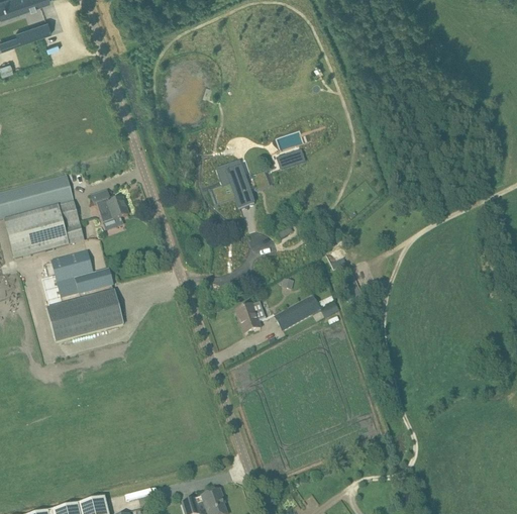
[(0,0),(0,8),(21,2),(22,7),(43,0),(0,0)]
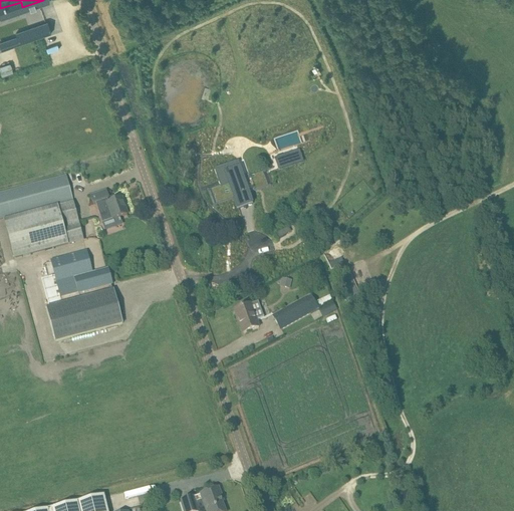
[(47,18),(15,28),(19,39),(51,29),(47,18)]
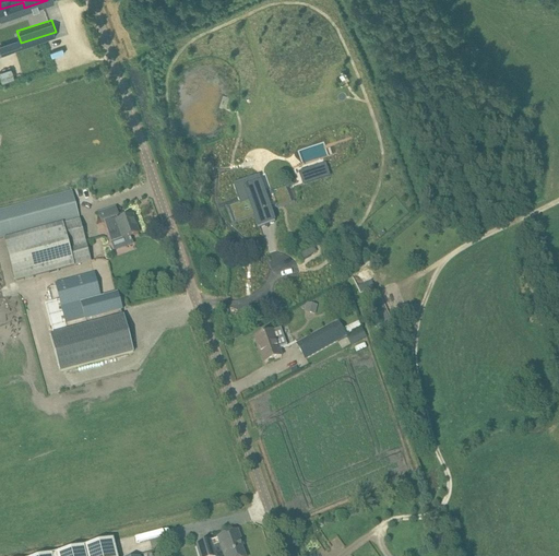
[(325,163),(300,170),(304,182),(329,174),(325,163)]
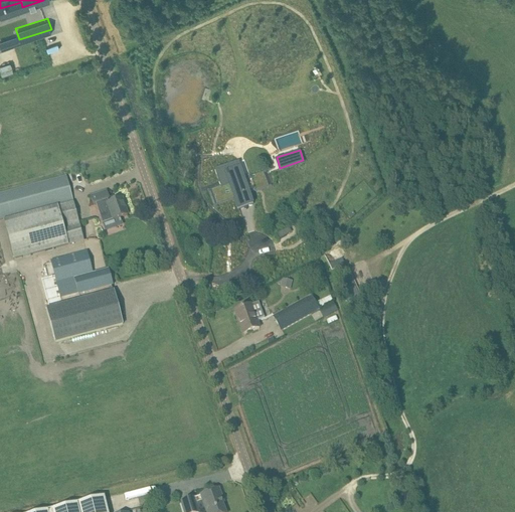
[(217,184),(206,188),(211,202),(229,196),(233,206),(244,202),(233,168),(224,171),(222,165),(211,169),(217,184)]
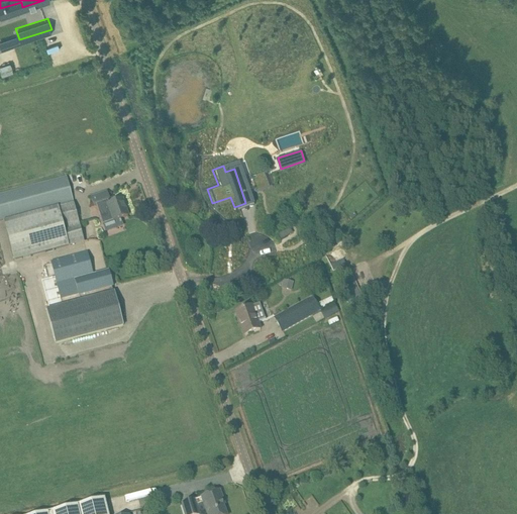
[(0,191),(0,216),(74,198),(67,175),(0,191)]
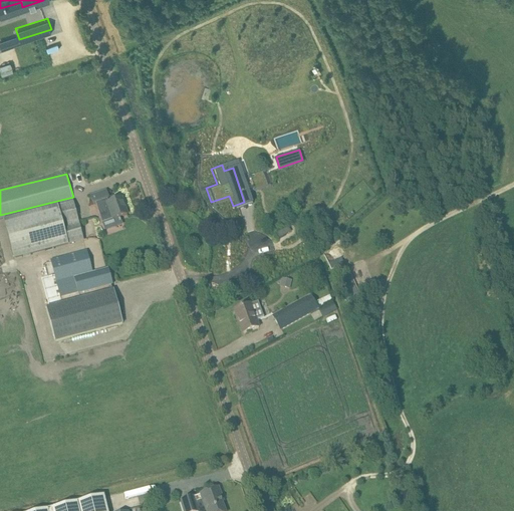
[(106,187),(89,193),(92,202),(95,201),(96,205),(99,212),(102,220),(113,216),(113,217),(115,224),(122,222),(119,214),(126,212),(121,196),(108,200),(107,197),(109,196),(106,187)]
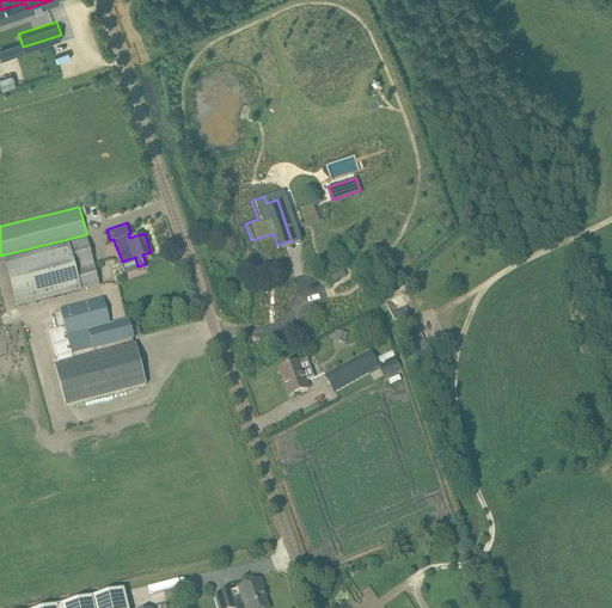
[(69,241),(4,258),(16,305),(81,288),(69,241)]
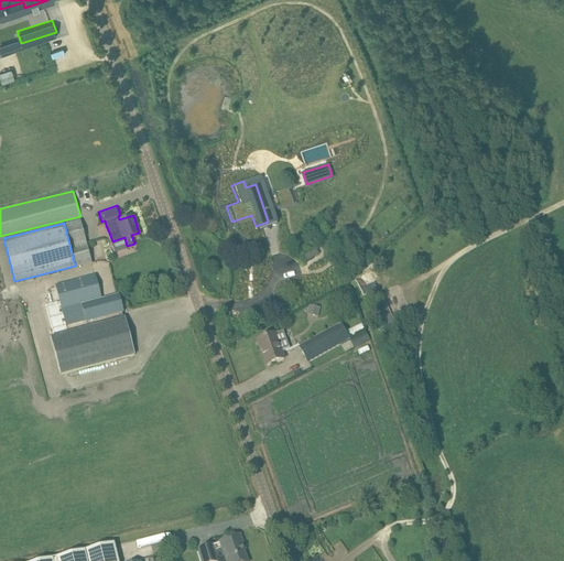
[(310,250),(303,254),(306,259),(313,256),(310,250)]
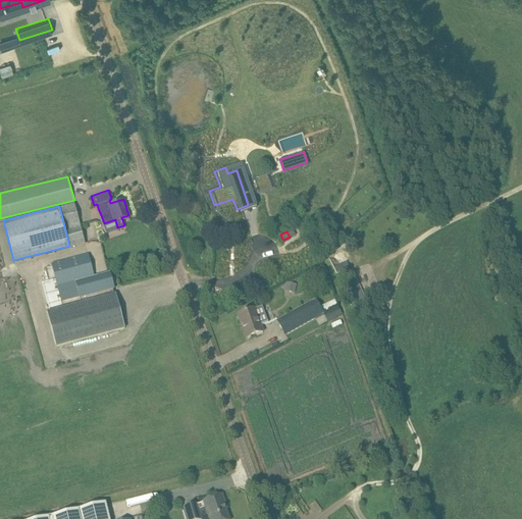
[(209,269),(216,283),(225,278),(226,279),(227,280),(228,280),(229,280),(230,281),(231,280),(232,280),(233,280),(235,279),(236,278),(236,277),(236,276),(236,275),(236,274),(236,273),(232,267),(261,252),(255,242),(236,252),(235,249),(218,251),(219,259),(214,262),(215,263),(211,265),(210,265),(210,266),(210,267),(210,268),(209,269)]
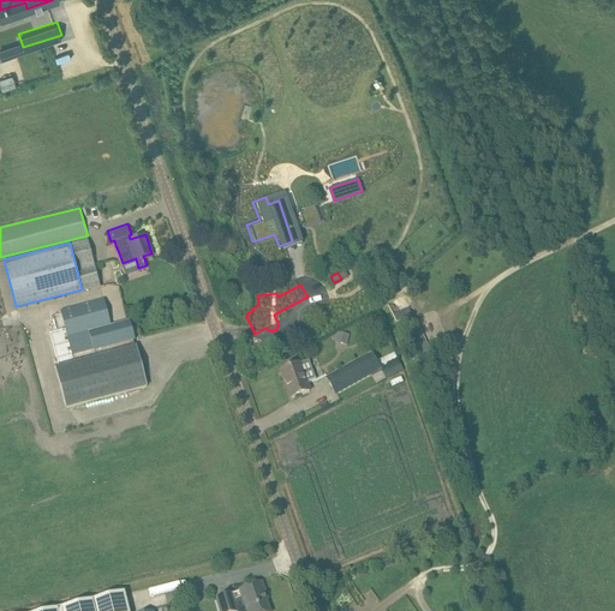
[(130,318),(112,324),(103,295),(60,307),(69,339),(89,334),(94,348),(135,337),(130,318)]
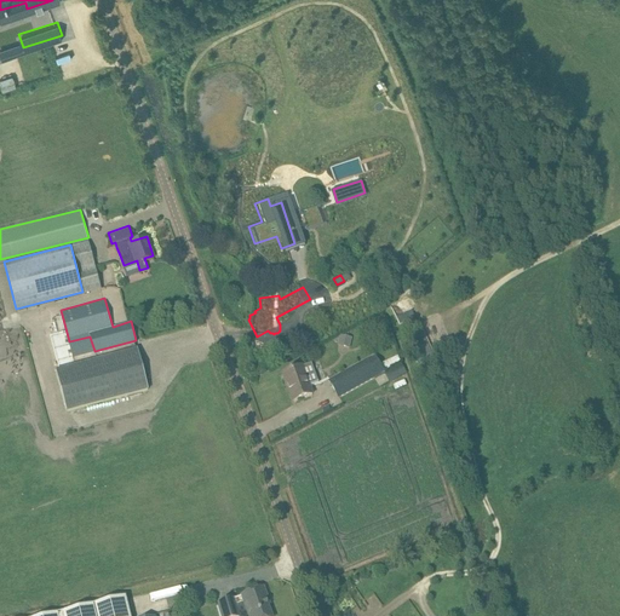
[(361,322),(365,330),(386,320),(383,311),(361,322)]
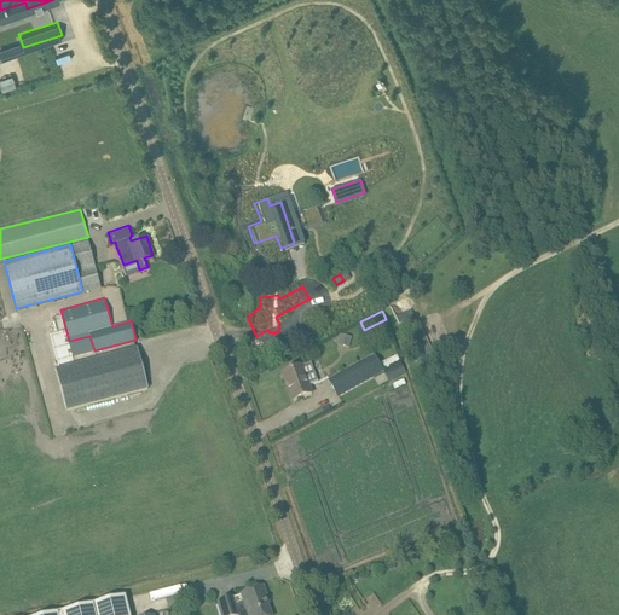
[(337,341),(350,343),(351,334),(339,331),(337,341)]
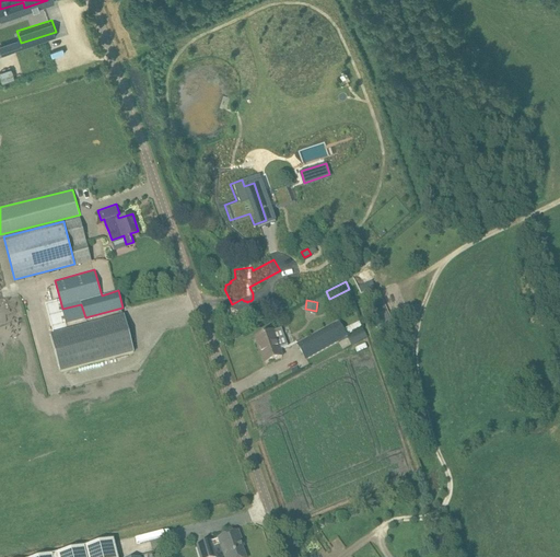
[(50,333),(59,369),(133,350),(124,313),(50,333)]
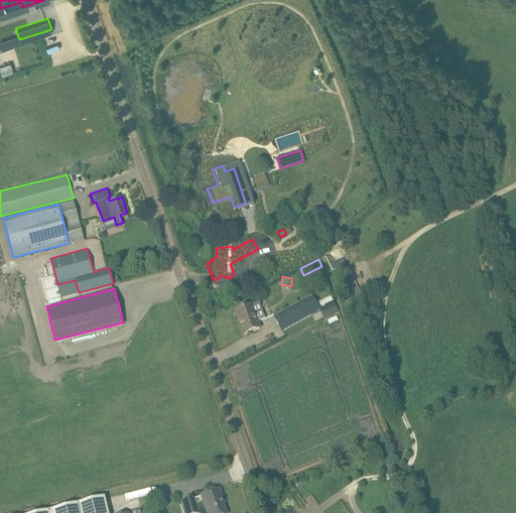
[(281,329),(311,311),(303,297),(274,314),(281,329)]
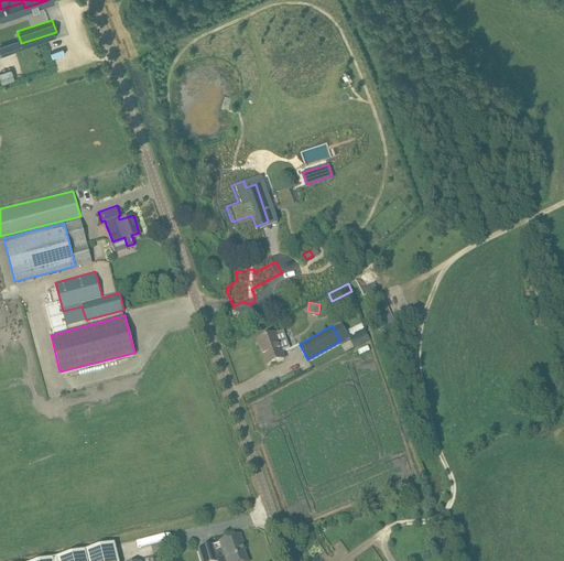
[(290,346),(283,327),(257,337),(260,346),(262,346),(269,362),(284,356),(281,348),(290,346)]
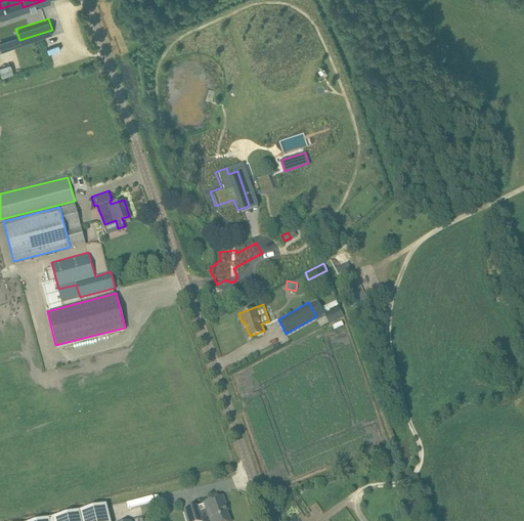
[(324,312),(330,320),(343,312),(339,304),(324,312)]
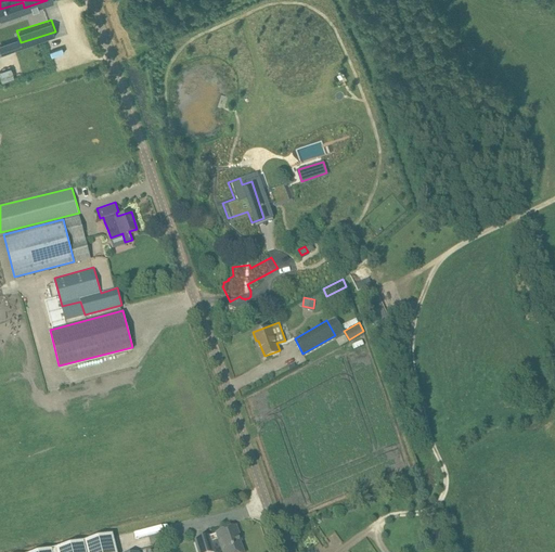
[(209,533),(195,538),(201,551),(206,551),(215,549),(211,539),(219,537),(223,551),(243,551),(244,551),(239,536),(240,535),(235,524),(216,530),(217,531),(209,534),(209,533)]
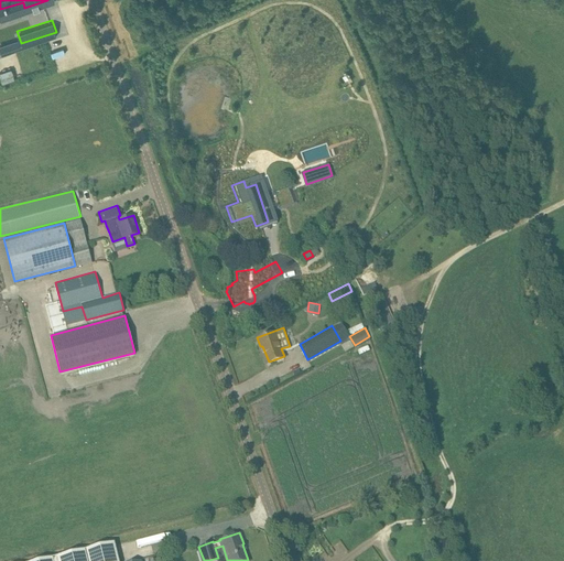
[(119,560),(115,541),(32,560),(119,560)]
